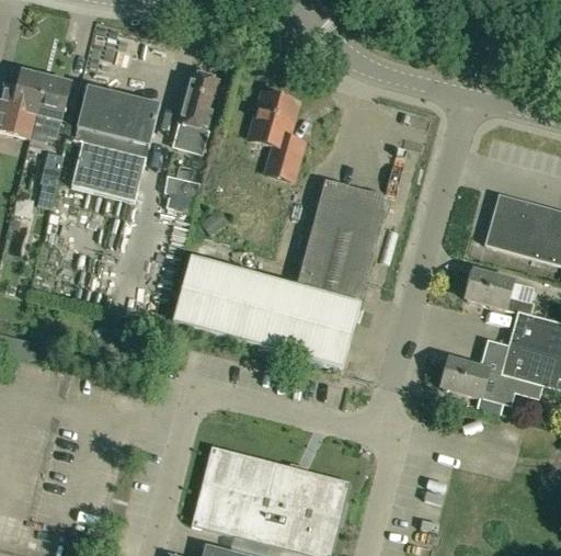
[(38,113),(48,75),(25,69),(24,72),(21,71),(16,89),(4,87),(0,104),(0,133),(30,142),(36,113),(38,113)]
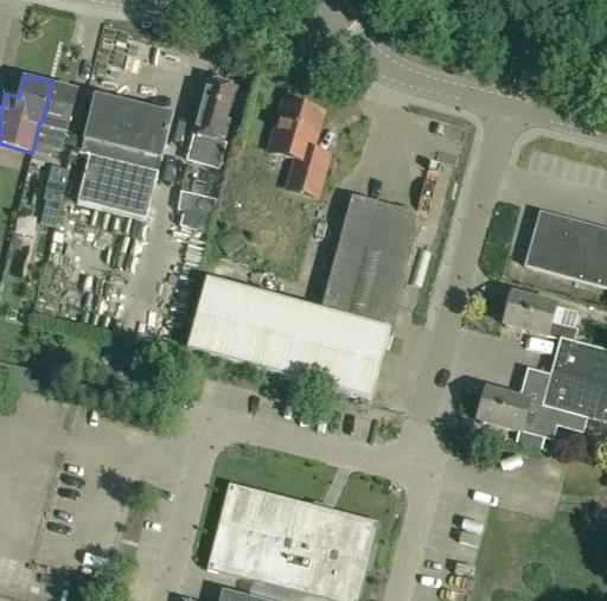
[(186,158),(218,166),(232,117),(228,116),(236,85),(208,77),(186,158)]
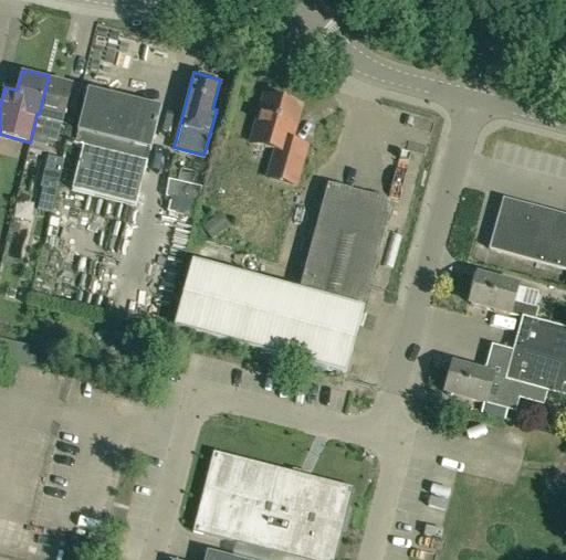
[(70,84),(66,83),(67,80),(49,75),(39,114),(50,117),(45,135),(56,138),(70,84)]
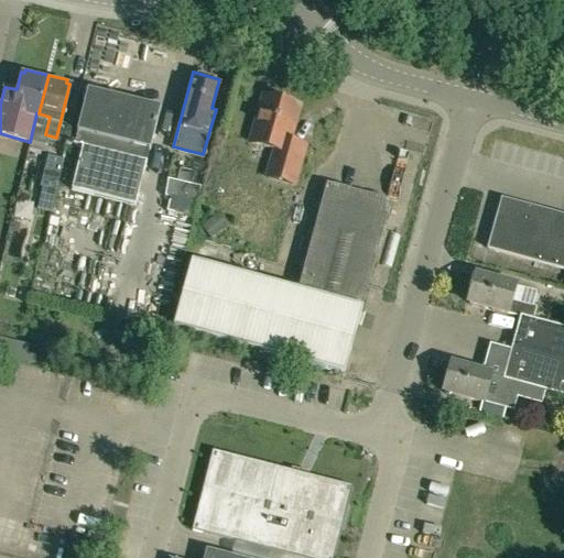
[(87,86),(73,141),(82,142),(71,185),(136,201),(145,159),(147,159),(160,105),(87,86)]
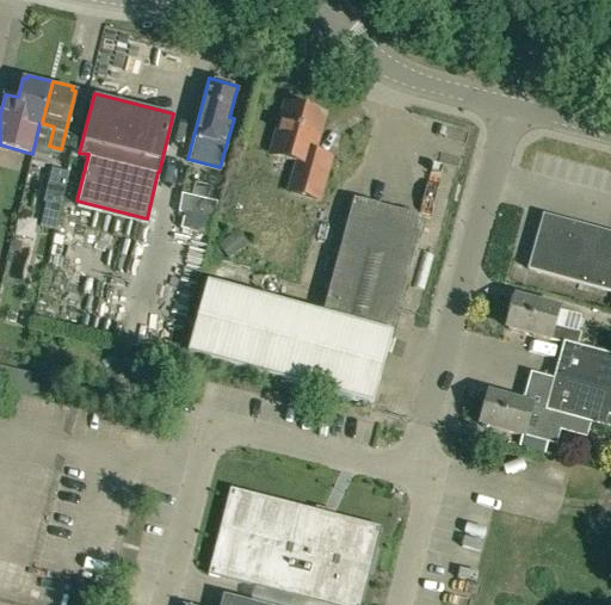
[(289,187),(319,196),(331,154),(313,149),(323,110),(285,99),(271,149),(297,158),(289,187)]
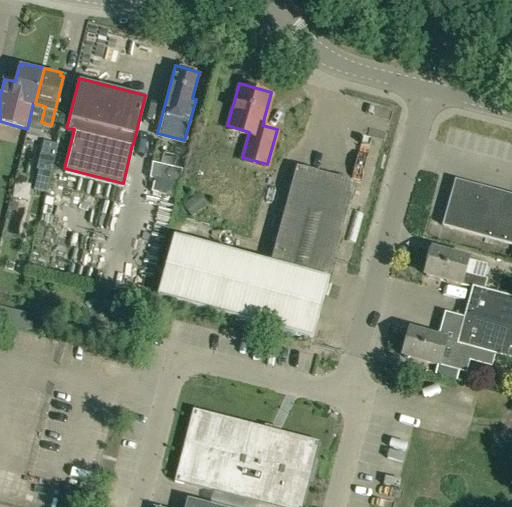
[(57,141),(43,138),(37,166),(33,186),(47,189),(57,141)]
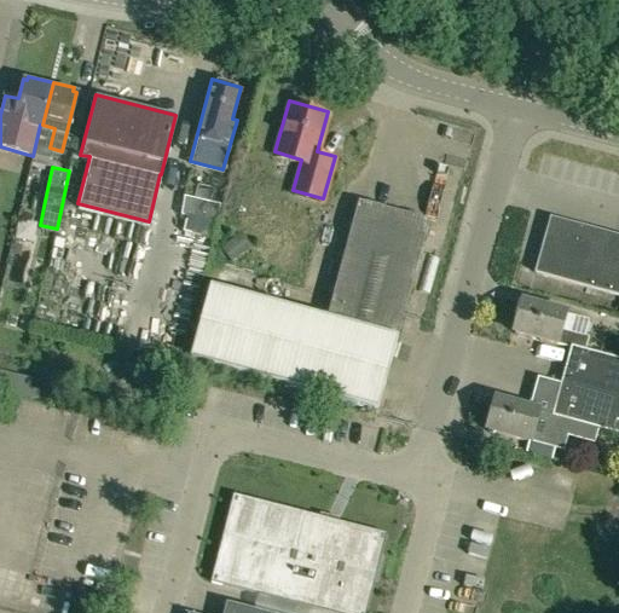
[(184,192),(180,210),(215,219),(220,201),(184,192)]
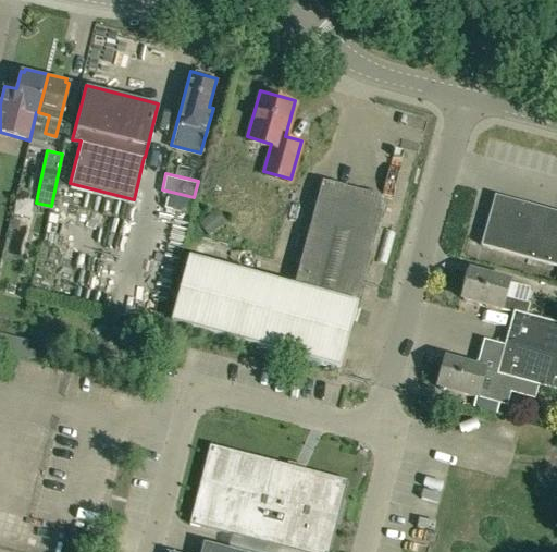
[(339,366),(386,196),(323,179),(294,283),(188,254),(171,319),(339,366)]
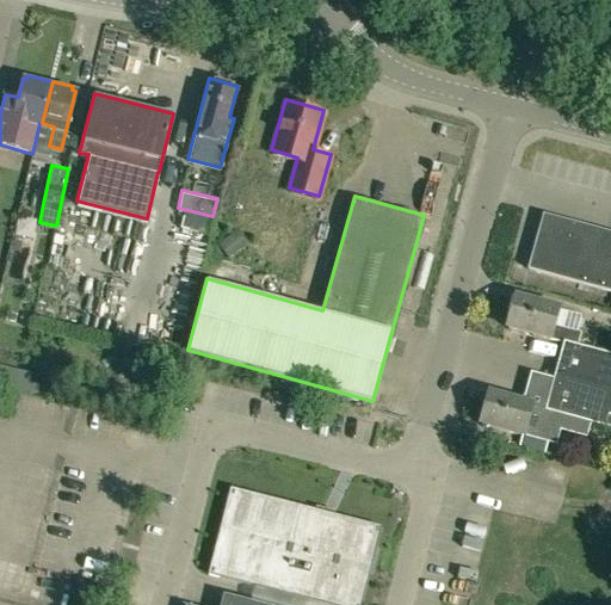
[(610,302),(610,228),(543,210),(528,264),(610,286),(610,301),(610,303),(610,302)]
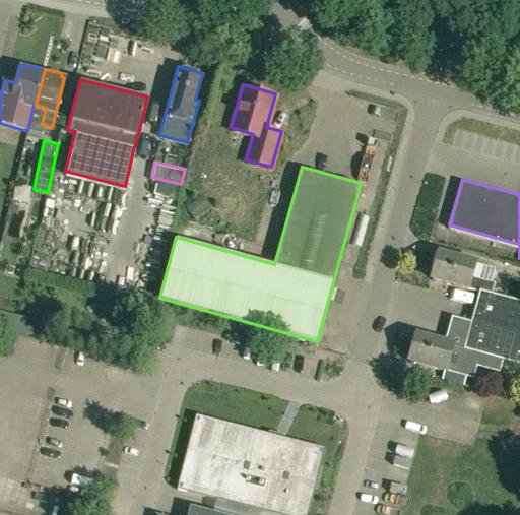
[(479,288),(478,292),(471,316),(519,330),(519,299),(492,291),(495,279),(471,273),(474,262),(438,253),(431,278),(469,290),(470,285),(479,288)]
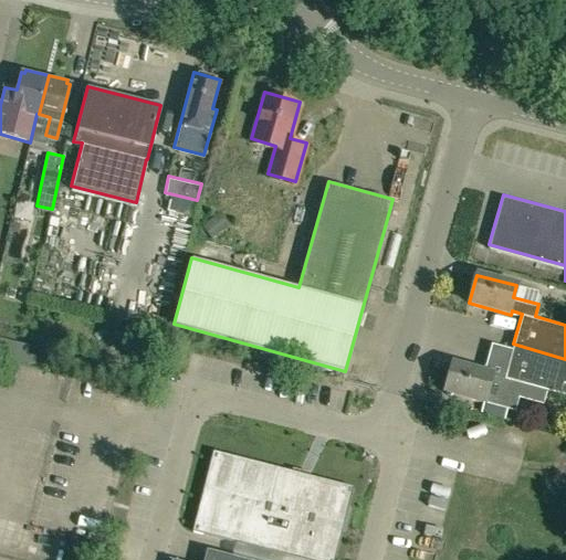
[(565,359),(513,344),(505,376),(453,360),(444,389),(484,400),(489,386),(514,392),(517,380),(565,393),(565,359)]
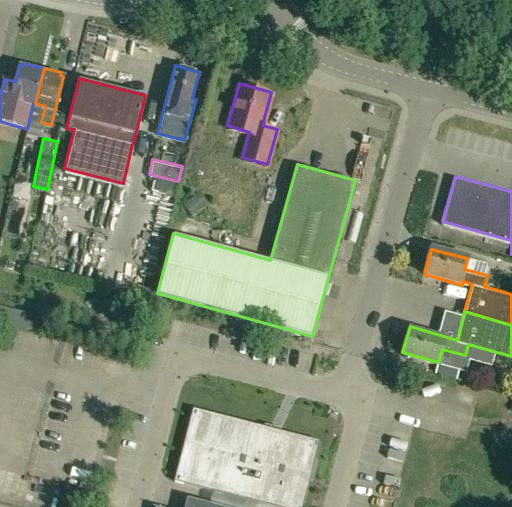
[(175,478),(238,494),(245,496),(288,506),(301,506),(319,438),(193,406),(175,478)]
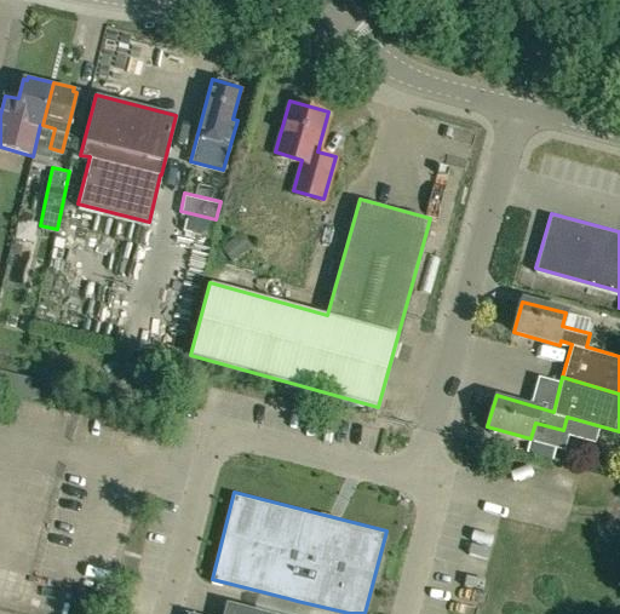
[(187,613),(282,613),(227,600),(222,613),(206,613),(189,609),(187,613)]
